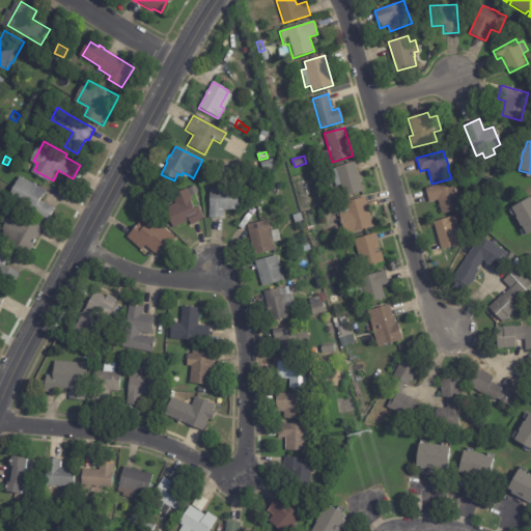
[(260,163),(274,159),(276,167),(273,168),(273,169),(263,172),(260,163)]
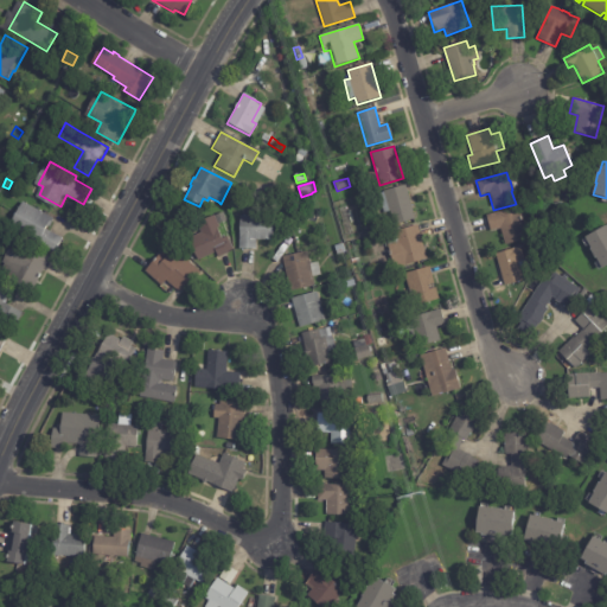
[(406,186),(415,219),(394,225),(390,212),(384,213),(378,195),(383,193),(383,192),(406,185),(406,186)]
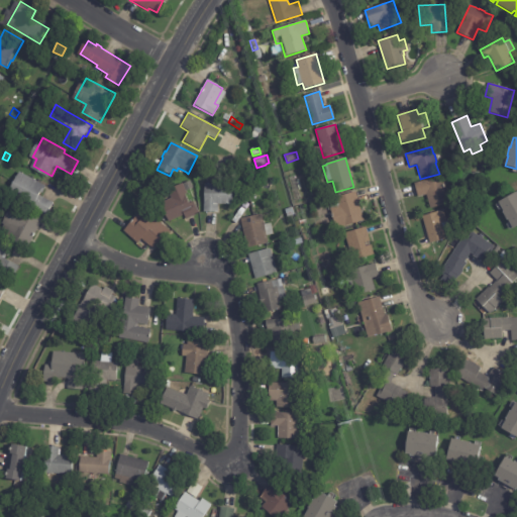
[(47,185),(49,186),(43,196),(57,203),(49,215),(11,193),(23,172),(47,185)]
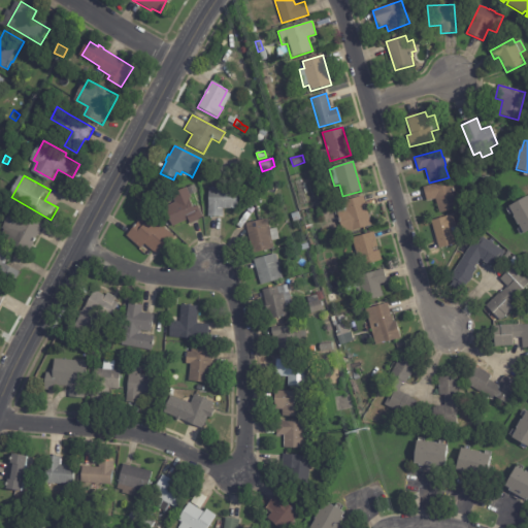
[(451,180),(458,208),(438,213),(434,199),(427,201),(423,188),(450,180),(451,180)]
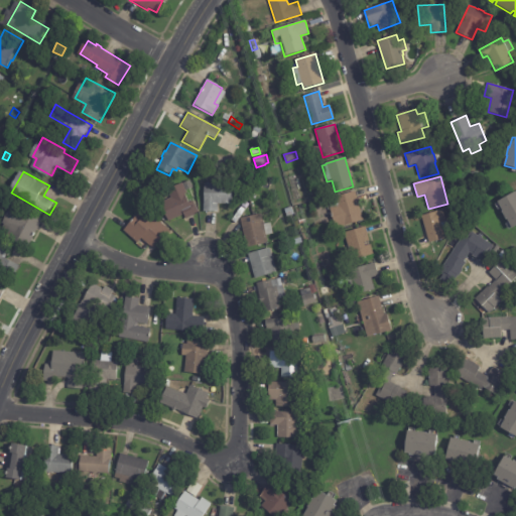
[(186,199),(189,204),(194,202),(200,213),(185,220),(183,215),(167,221),(159,204),(171,199),(167,189),(182,182),(187,194),(185,195),(186,199)]
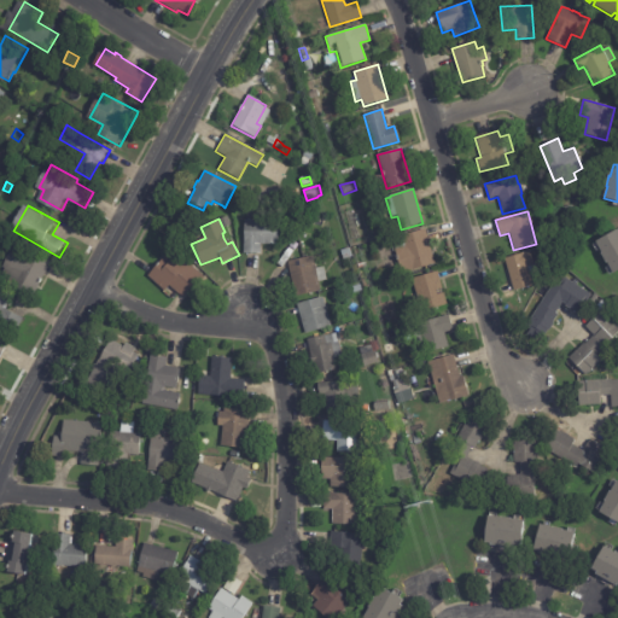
[(260,221),(279,222),(278,248),(260,246),(260,255),(244,254),(246,221),(260,221)]
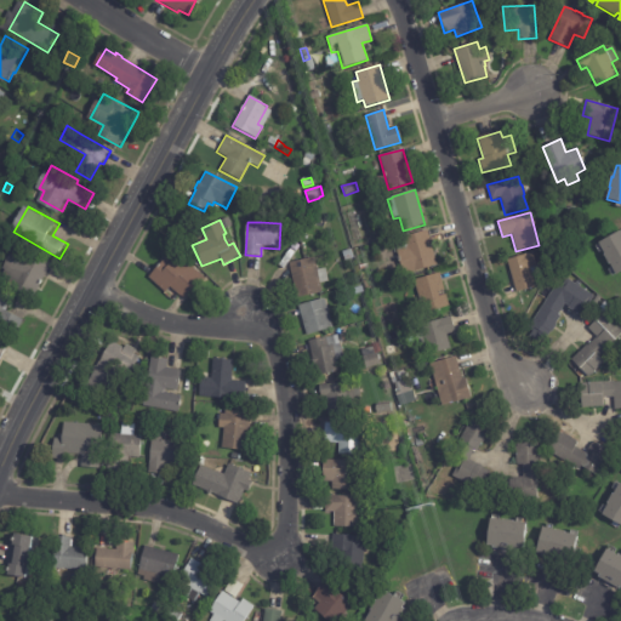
[(191,237),(192,240),(180,246),(172,232),(184,226),(191,237)]
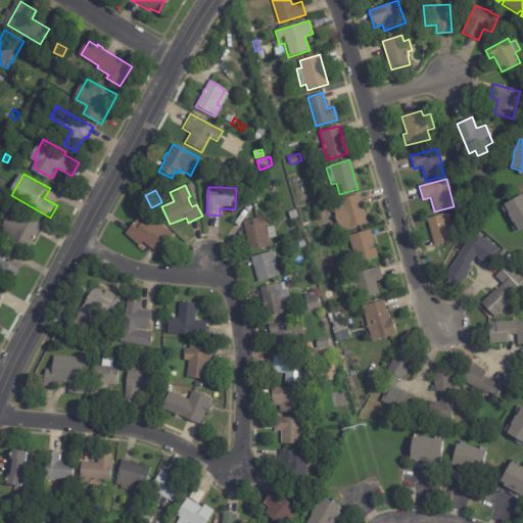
[(360,195),(362,201),(367,200),(368,203),(363,205),(368,224),(339,232),(331,202),(359,194),(360,195)]
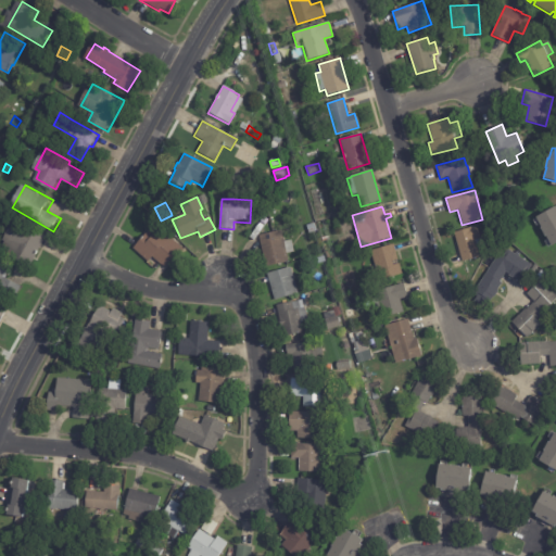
[(555,243),(551,247),(534,218),(555,207),(555,210),(555,243)]
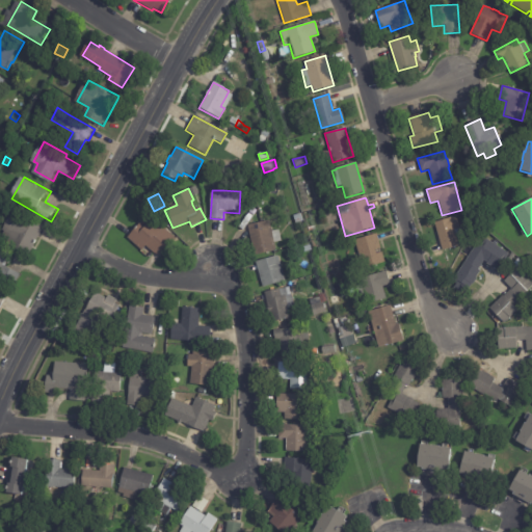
[(46,228),(31,254),(7,241),(12,233),(6,230),(17,210),(47,225),(46,228)]
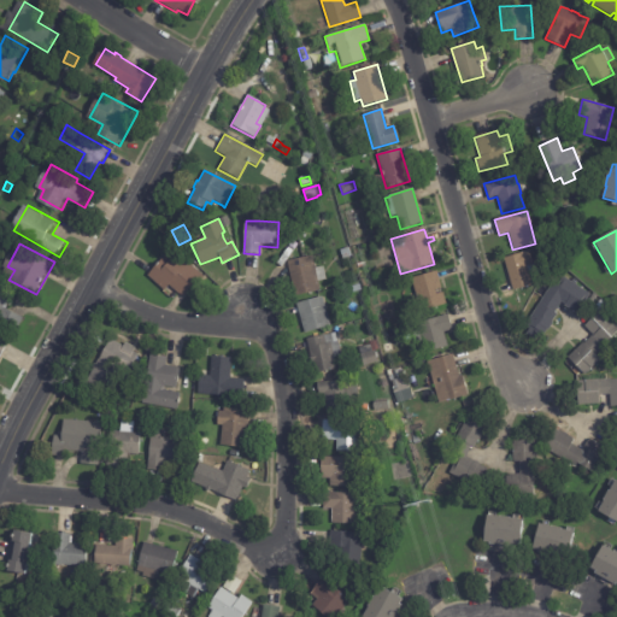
[(339,251),(347,248),(350,257),(342,259),(339,251)]
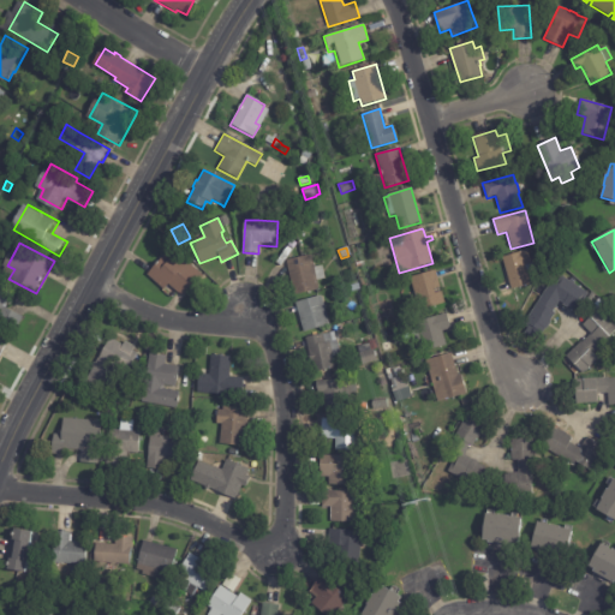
[(532,263),(526,266),(532,284),(513,291),(502,258),(527,250),(532,263)]
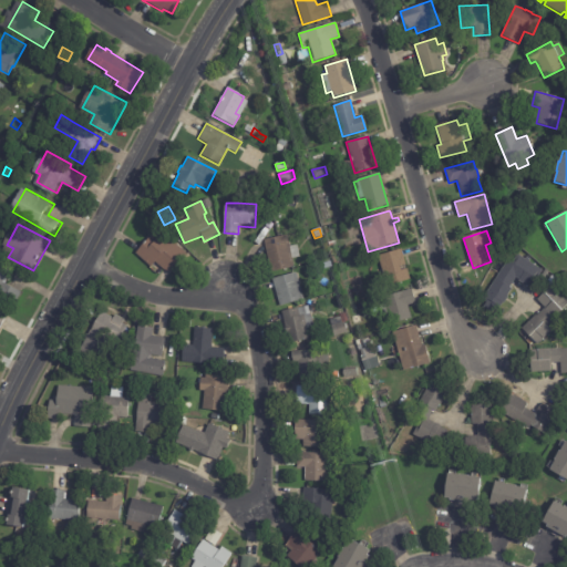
[(169,272),(167,275),(154,263),(151,266),(136,253),(152,235),(156,239),(162,233),(186,255),(169,272)]
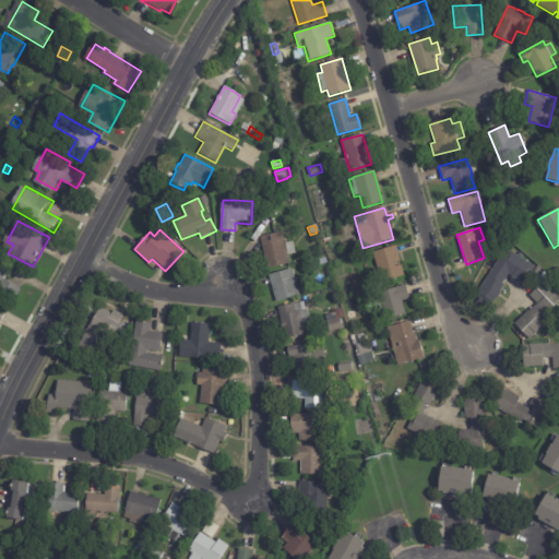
[(262,249),(260,237),(282,233),(285,244),(293,242),(295,253),(287,256),(289,264),(266,269),(262,249)]
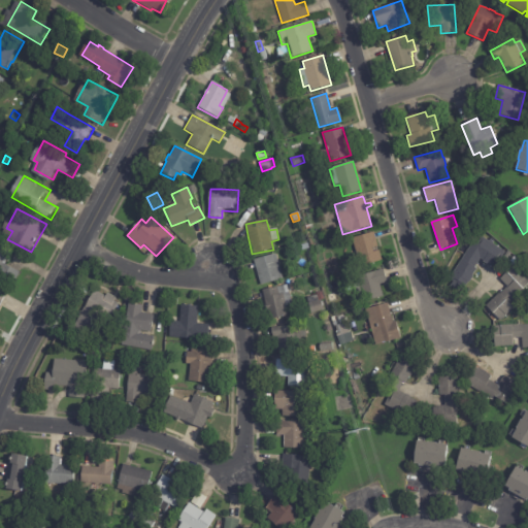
[(334,233),(340,231),(342,237),(336,239),(334,233)]
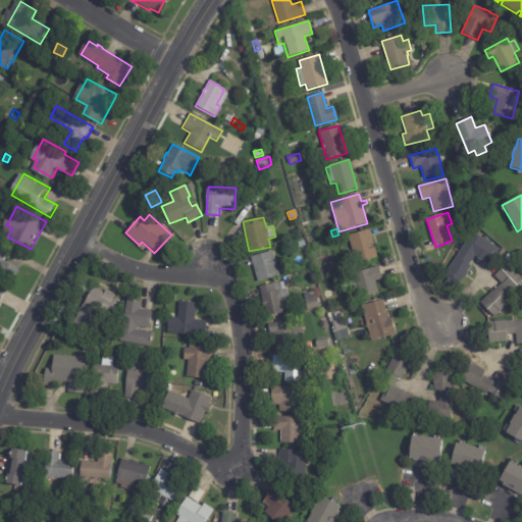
[(369,231),(377,259),(368,261),(368,260),(355,264),(348,236),(369,229),(369,231)]
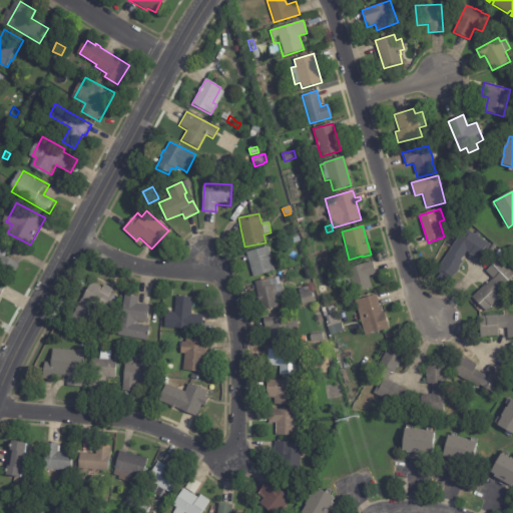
[(482,257),(480,261),(466,251),(461,260),(463,261),(458,269),(459,269),(451,282),(436,272),(455,242),(461,246),(466,237),(464,236),(468,230),(490,244),(482,257)]
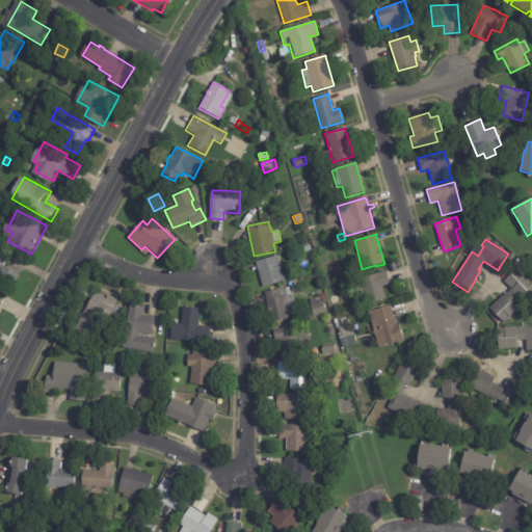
[(0,247),(14,255),(17,257),(11,267),(24,273),(18,286),(0,275),(0,247)]
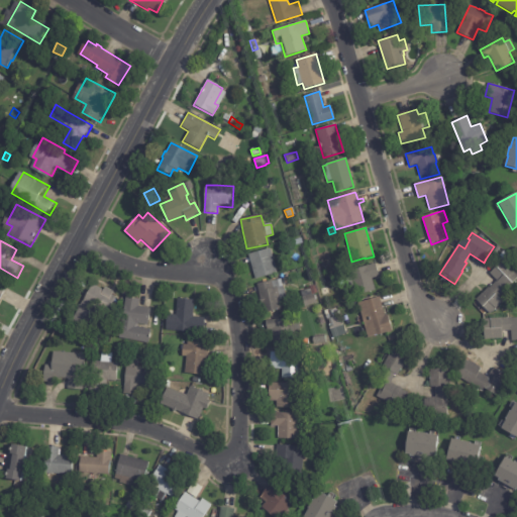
[(249,264),(247,254),(269,248),(277,274),(254,280),(249,264)]
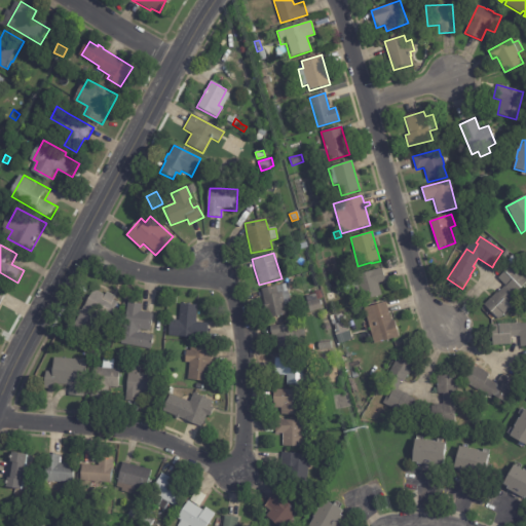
[(491,299),(497,293),(504,286),(497,278),(512,265),(525,279),(525,284),(511,299),(512,299),(506,304),(511,308),(498,321),(483,306),(491,299)]
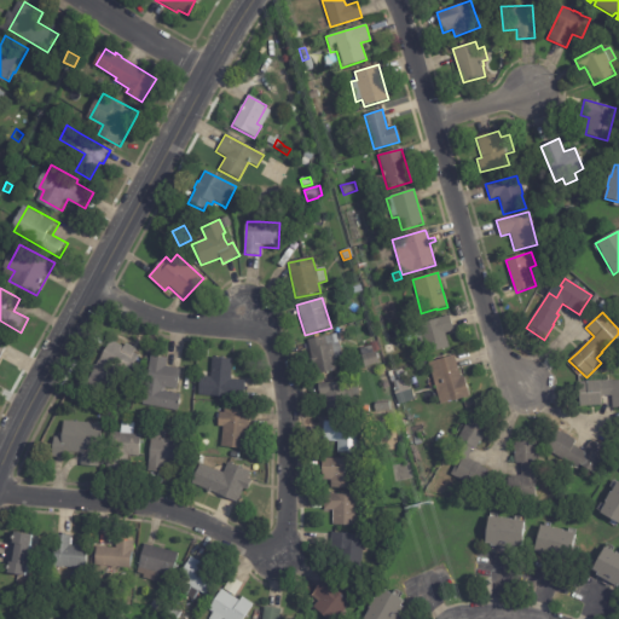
[(450,318),(453,331),(444,334),(449,348),(427,354),(417,325),(449,316),(450,318)]
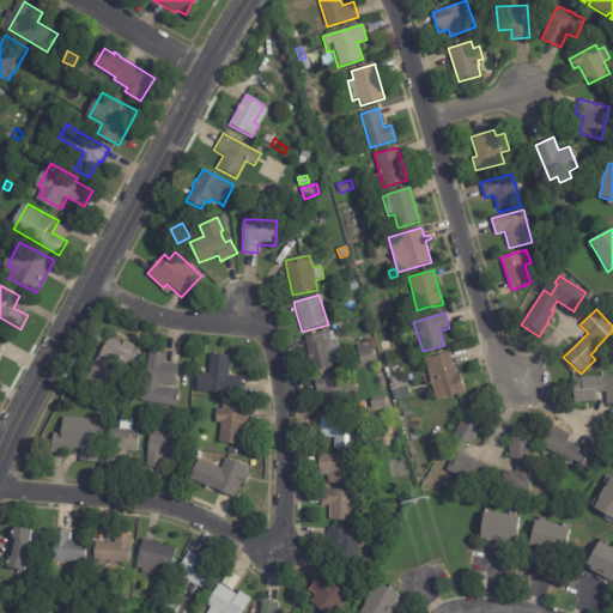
[(335,340),(339,354),(331,356),(333,368),(311,372),(304,338),(332,331),(334,340),(335,340)]
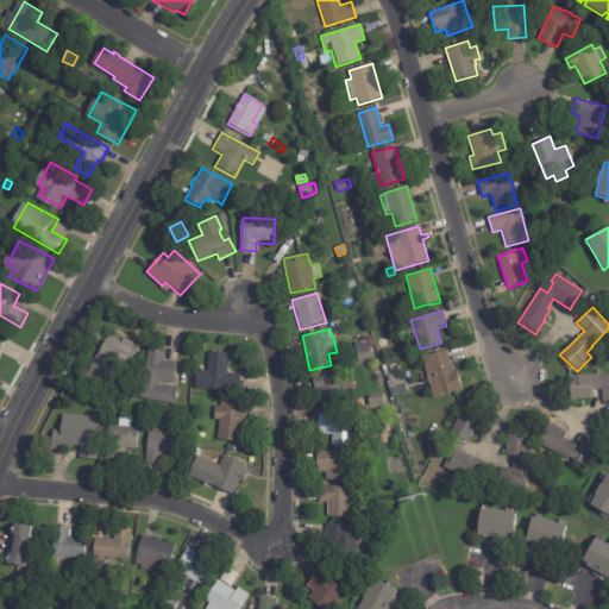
[(0,332),(12,339),(4,355),(0,352),(0,332)]
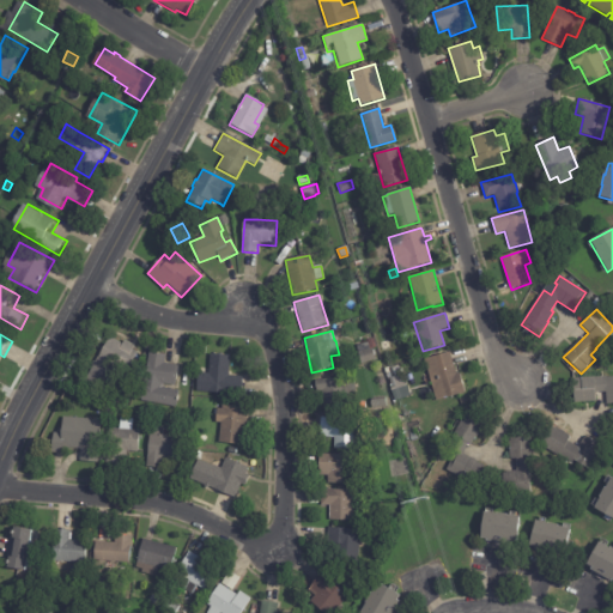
[(93,363),(108,338),(120,345),(122,341),(133,347),(131,351),(140,356),(128,377),(115,370),(102,392),(84,381),(92,366),(90,365),(92,362),(93,363)]
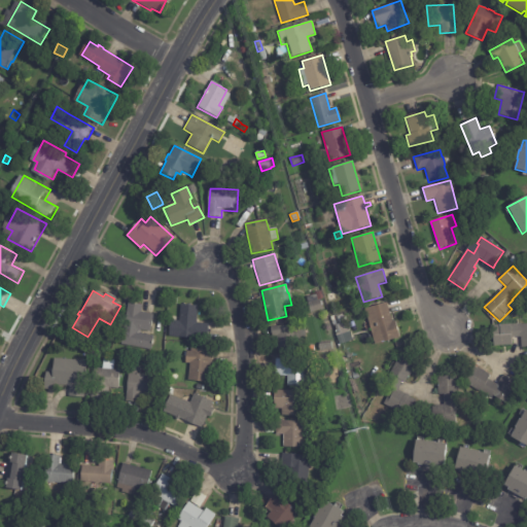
[(320,293),(322,299),(317,301),(314,292),(320,291),(320,293)]
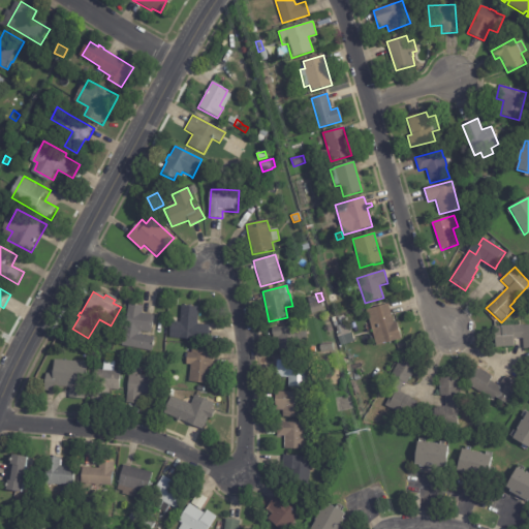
[(309,305),(321,301),(323,311),(312,314),(309,305)]
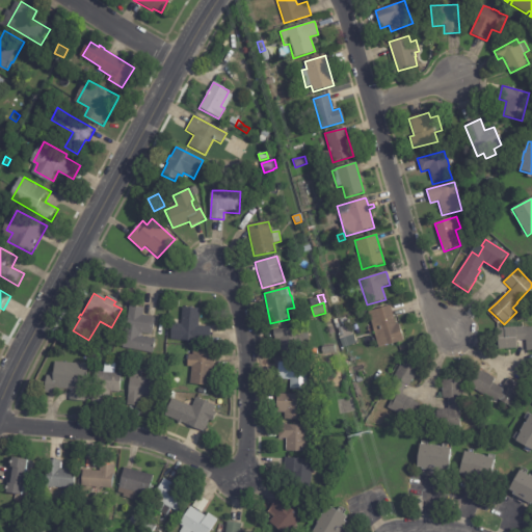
[(390,307),(395,325),(398,324),(403,342),(378,349),(368,313),(390,306),(390,307)]
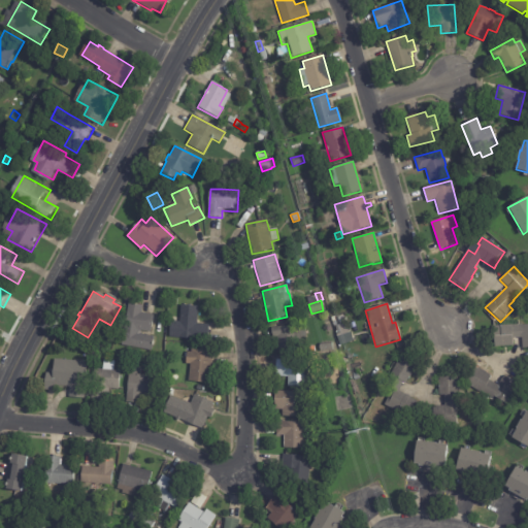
[(141,306),(142,306),(141,314),(154,316),(151,333),(138,331),(137,334),(154,337),(152,352),(121,347),(128,304),(141,306)]
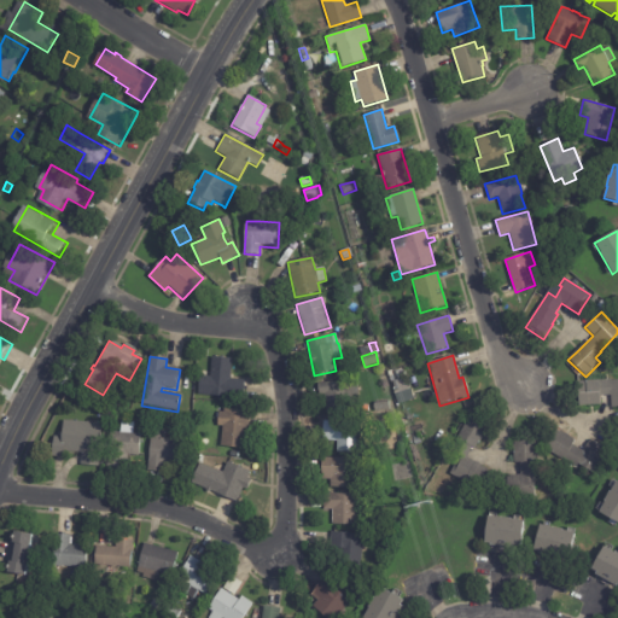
[(227,361),(226,363),(231,363),(229,379),(244,380),(242,400),(197,396),(199,371),(210,372),(211,357),(227,360),(227,361)]
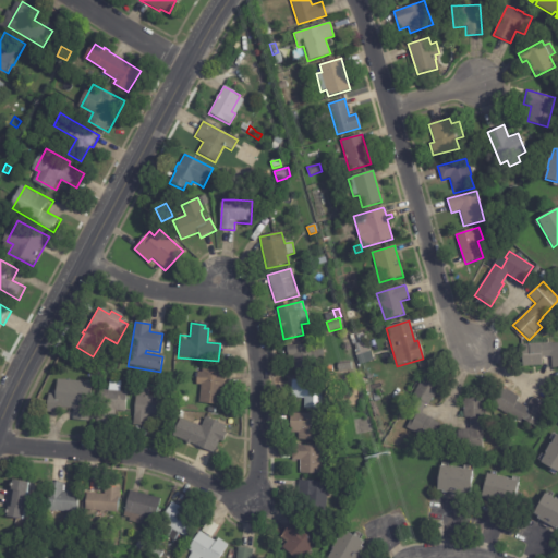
[(353,346),(365,341),(367,348),(368,348),(373,361),(359,366),(354,352),(355,352),(353,346)]
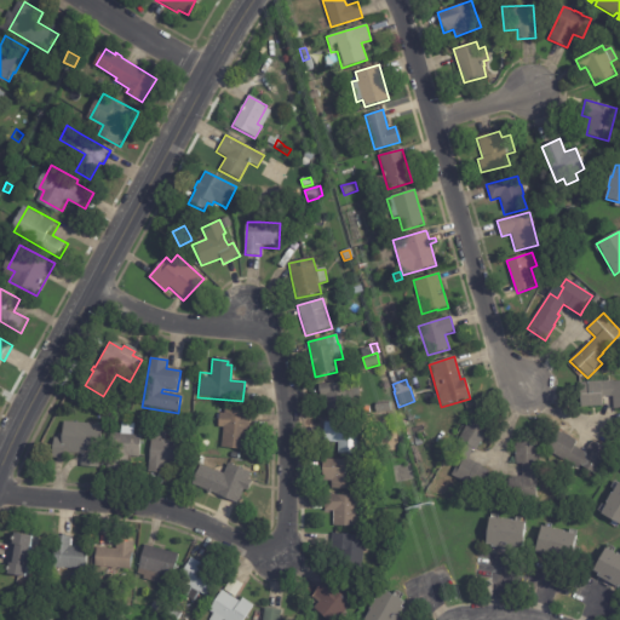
[(325,399),(325,396),(320,397),(319,385),(357,382),(359,401),(354,402),(355,413),(327,415),(325,399)]
